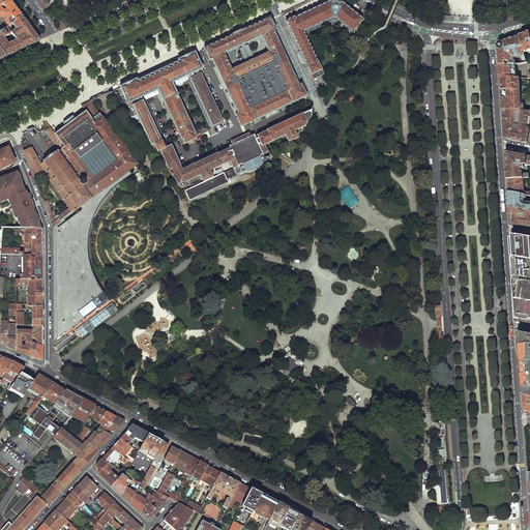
[(0,19),(2,18),(8,26),(12,24),(23,16),(20,12),(10,0),(7,0),(0,5),(0,19)]
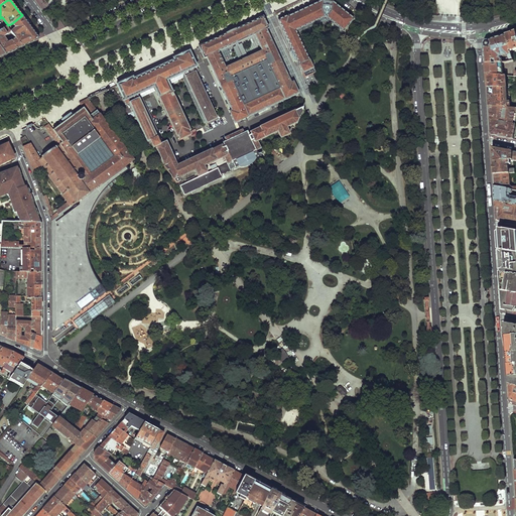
[(321,0),(323,1),(288,16),(287,15),(278,20),(294,55),(305,79),(314,74),(295,31),(325,17),(328,18),(345,31),(354,19),(333,2),(333,0),(332,0),(321,0)]
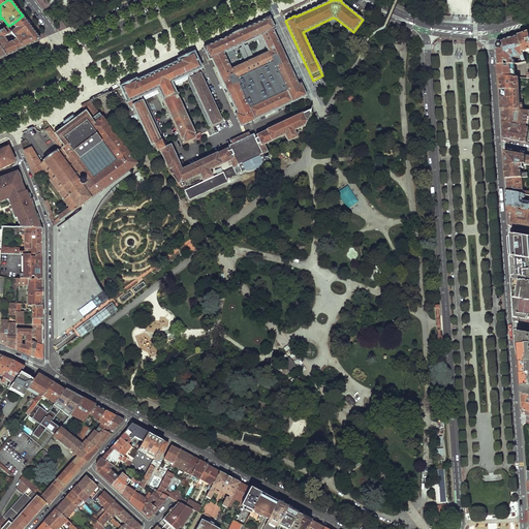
[(11,33),(17,40),(24,49),(40,40),(40,39),(24,17),(23,16),(12,24),(16,28),(16,30),(11,32),(11,33)]
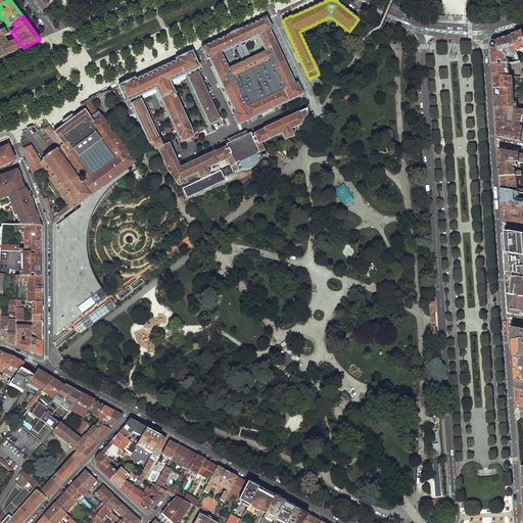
[(284,61),(270,31),(272,29),(266,15),(233,31),(200,46),(206,60),(208,59),(234,113),(232,114),(237,127),(302,95),(297,82),(294,83),(284,61)]
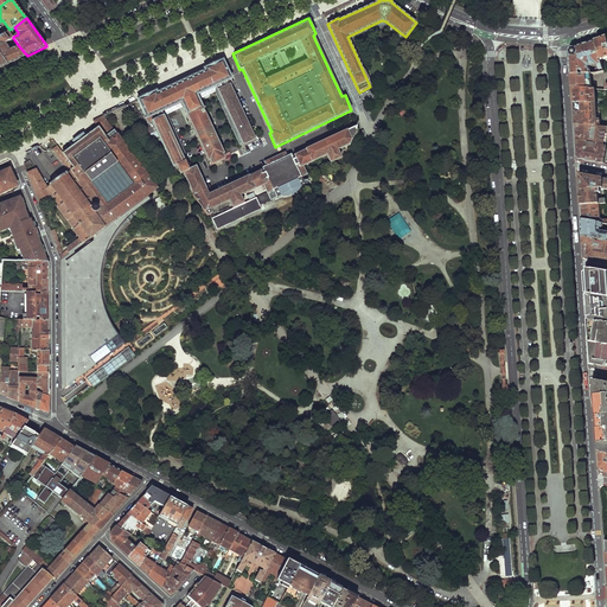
[(0,55),(7,65),(27,56),(19,46),(11,51),(5,44),(13,38),(13,37),(8,31),(0,37),(0,55)]
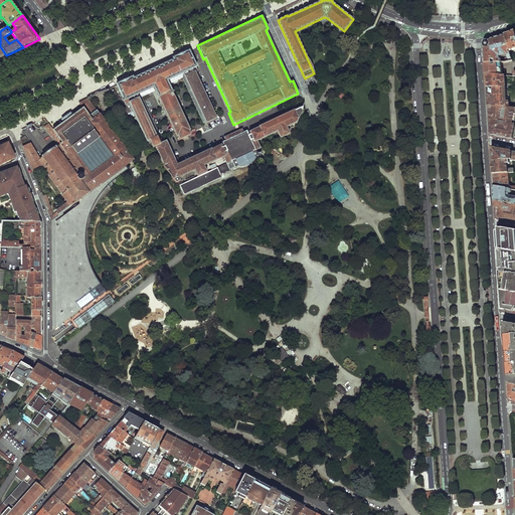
[(514,31),(511,34),(505,36),(511,50),(514,48),(514,31)]
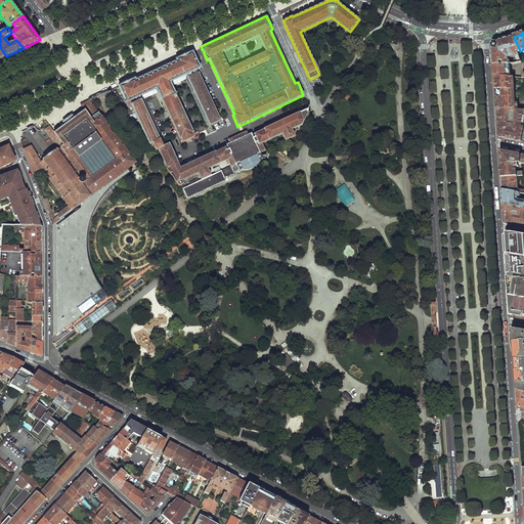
[(493,43),(492,44),(494,64),(501,63),(501,60),(505,60),(505,63),(511,63),(511,59),(509,58),(511,56),(512,57),(515,56),(516,54),(518,55),(517,56),(518,59),(519,58),(522,57),(520,51),(514,37),(504,40),(493,43)]
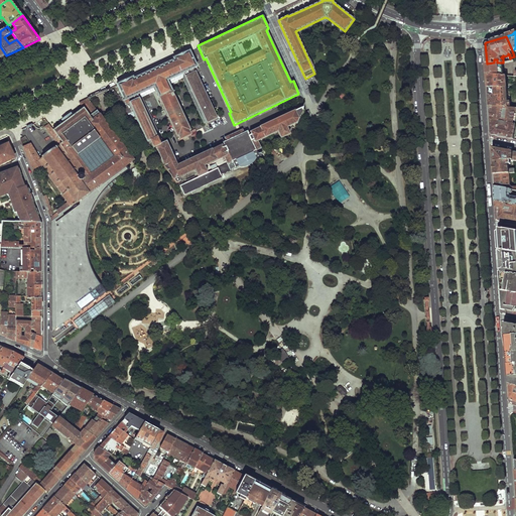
[(135,77),(134,76),(118,83),(126,99),(128,98),(148,141),(151,140),(154,146),(156,145),(166,164),(164,165),(177,182),(181,180),(180,177),(197,169),(201,176),(182,185),(186,195),(228,175),(227,172),(241,165),(251,164),(258,157),(262,155),(259,149),(264,146),(261,139),(276,133),(280,139),(290,136),(287,129),(300,121),(305,105),(251,131),(250,130),(247,131),(245,127),(227,136),(229,140),(226,141),(227,145),(226,146),(225,143),(180,164),(168,140),(165,142),(162,143),(138,93),(154,86),(156,90),(178,136),(179,135),(180,139),(191,134),(189,130),(190,130),(177,102),(168,83),(166,80),(182,73),(206,123),(216,118),(194,72),(197,71),(187,50),(174,56),(175,58),(156,67),(135,77)]
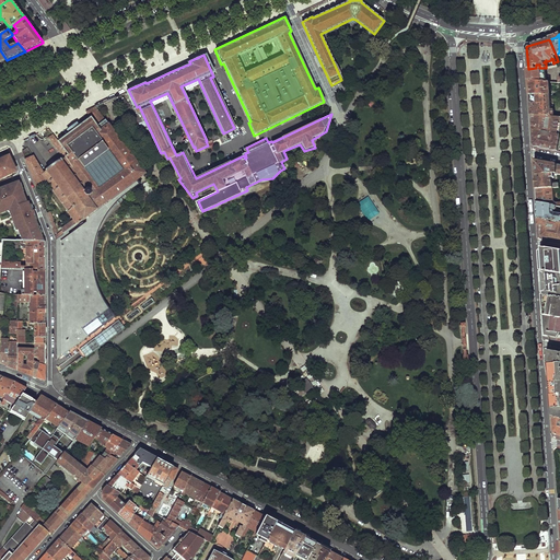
[(536,68),(528,69),(528,74),(528,81),(547,82),(546,68),(539,68),(536,68)]
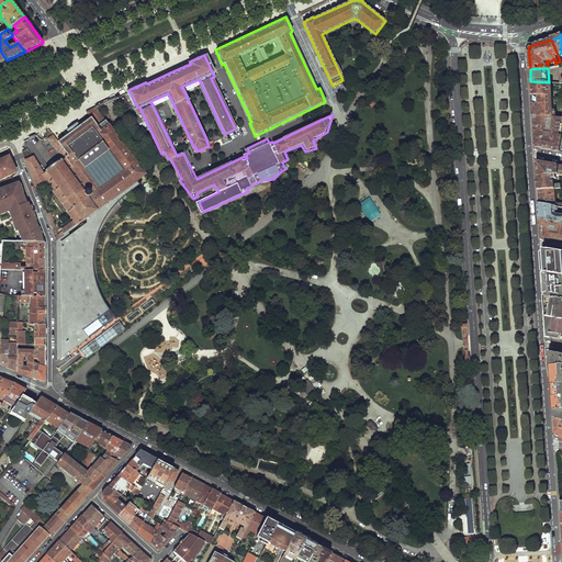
[(199,79),(181,87),(183,90),(198,83),(222,135),(224,134),(199,79)]
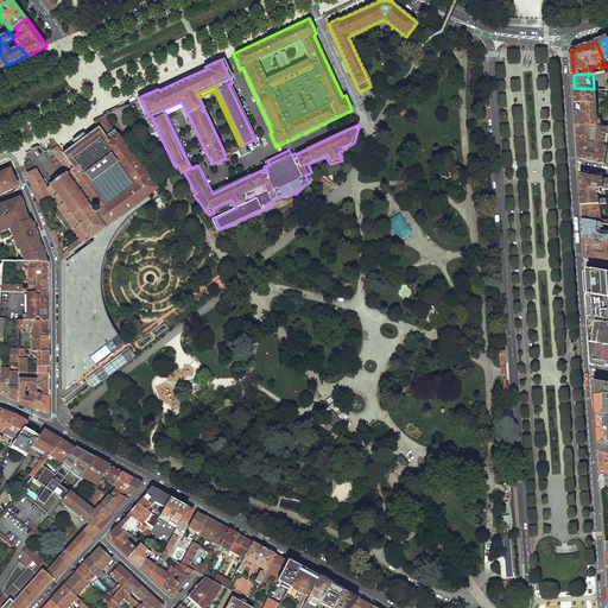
[(594,89),(574,88),(575,95),(575,103),(597,101),(597,89),(594,89)]
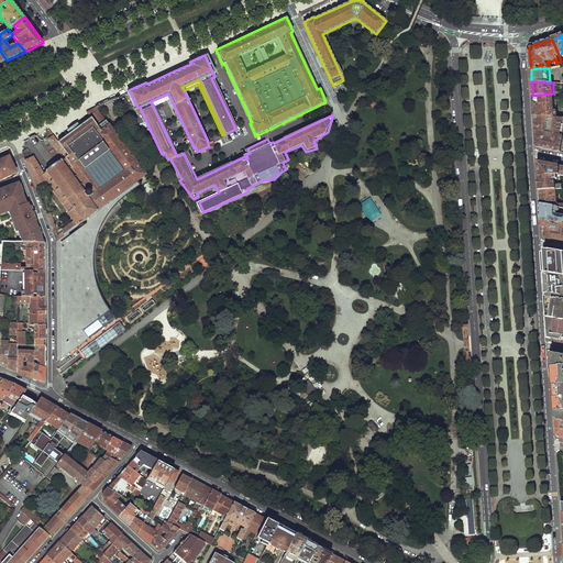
[(122,94),(116,97),(122,108),(124,106),(128,109),(132,106),(127,97),(124,98),(122,94)]
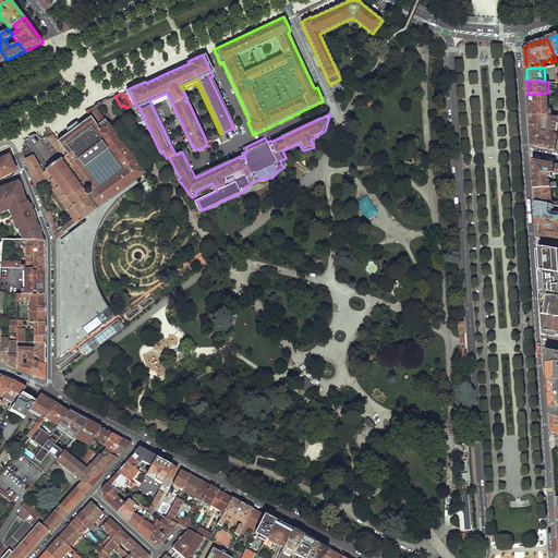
[(167,93),(149,100),(176,155),(179,154),(155,104),(169,97),(167,93)]
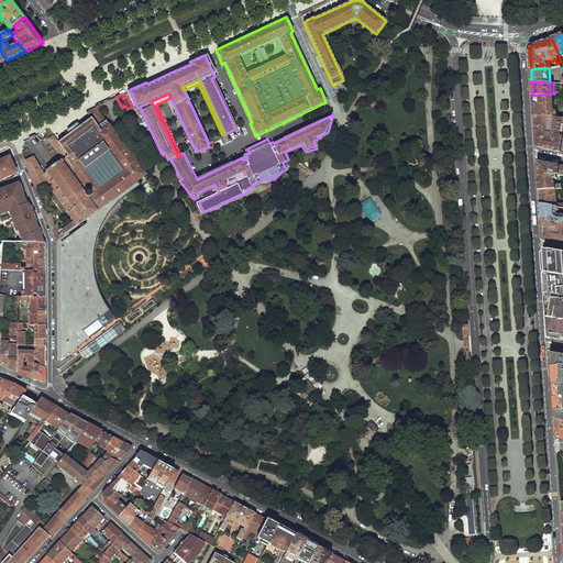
[(553,94),(532,96),(533,106),(533,116),(555,117),(554,112),(558,112),(558,109),(554,109),(553,94)]
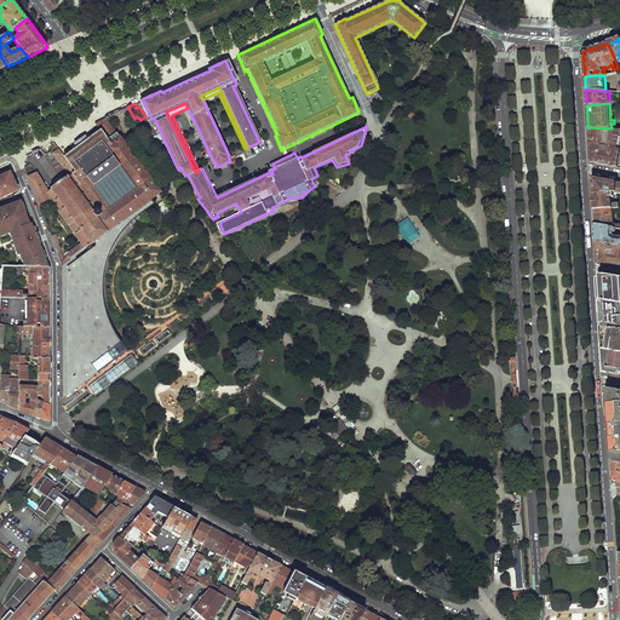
[(99,126),(101,127),(89,137),(87,136),(86,135),(86,133),(80,138),(74,143),(76,147),(64,156),(89,189),(93,185),(119,166),(126,161),(102,128),(112,124),(107,116),(96,121),(99,126)]
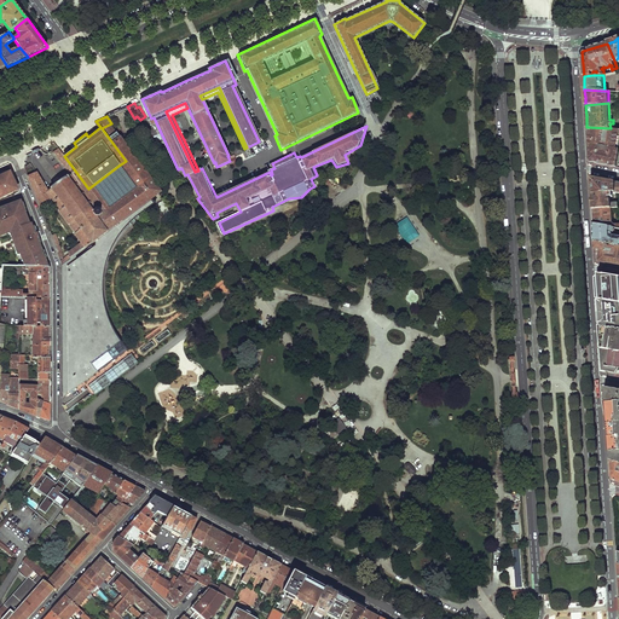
[(93,185),(88,189),(103,210),(97,215),(108,230),(84,248),(70,258),(62,265),(62,398),(111,363),(126,351),(128,350),(116,334),(108,318),(103,298),(103,278),(108,258),(116,238),(128,225),(139,214),(151,206),(156,202),(152,196),(161,190),(143,166),(111,123),(102,128),(126,161),(119,166),(134,187),(109,206),(93,185)]
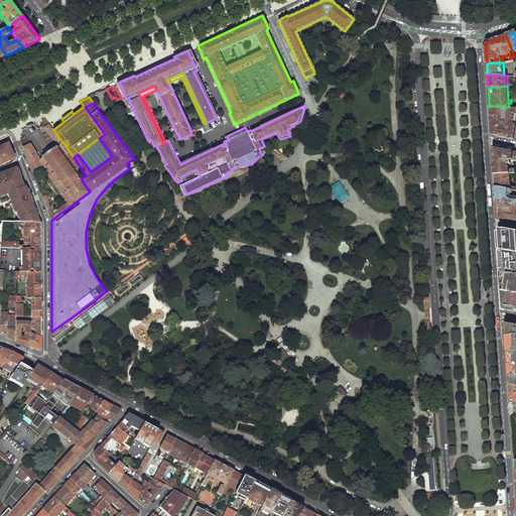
[(515,107),(509,107),(489,106),(490,118),(491,133),(494,135),(514,139),(515,124),(514,124),(515,112),(515,107)]
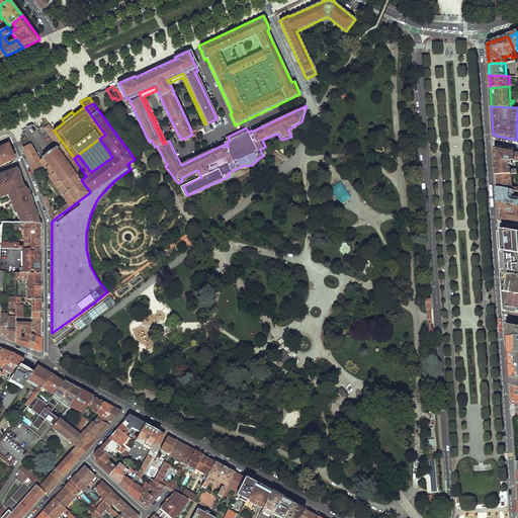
[(58,145),(51,150),(48,153),(39,159),(37,160),(44,169),(46,171),(48,174),(61,192),(63,195),(62,196),(67,203),(68,202),(70,207),(90,192),(81,180),(86,176),(74,158),(54,131),(50,123),(45,126),(58,145)]
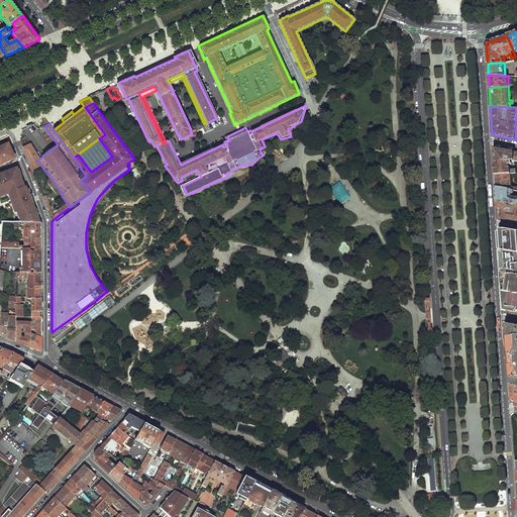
[(25,134),(20,140),(33,173),(43,169),(37,160),(39,159),(25,134)]
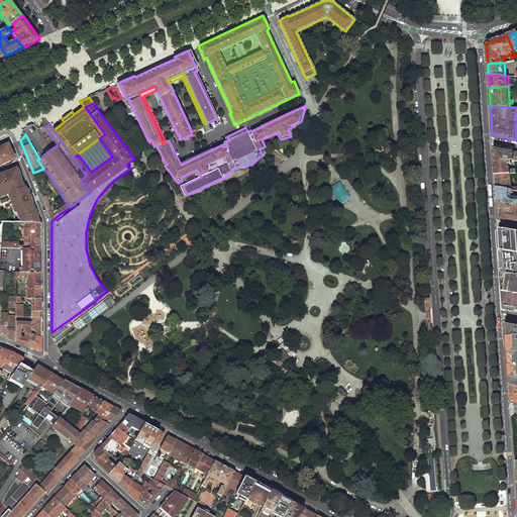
[(8,144),(0,147),(0,165),(14,159),(8,144)]
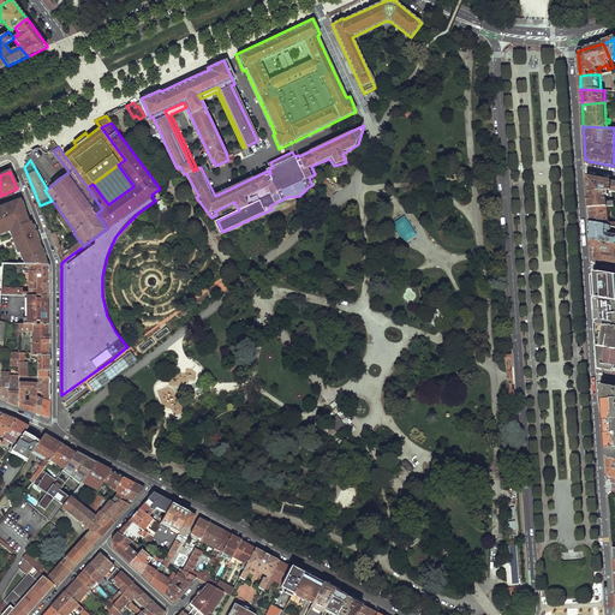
[(587,177),(586,177),(586,178),(587,192),(607,192),(607,190),(611,190),(611,180),(599,179),(587,177)]
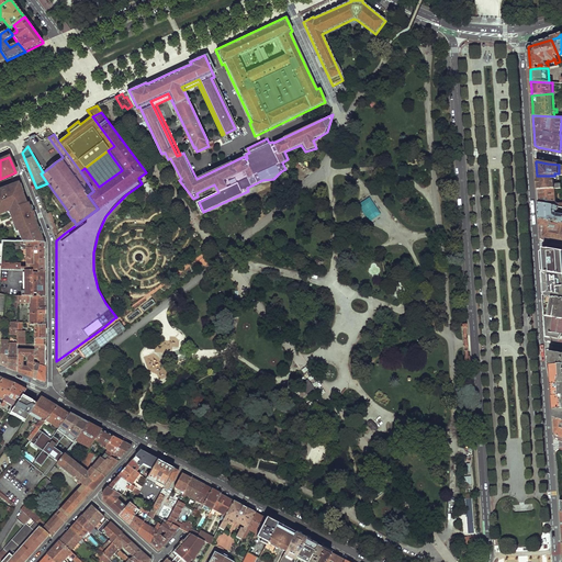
[(554,176),(537,176),(537,182),(538,190),(555,189),(561,189),(561,183),(555,183),(554,176)]
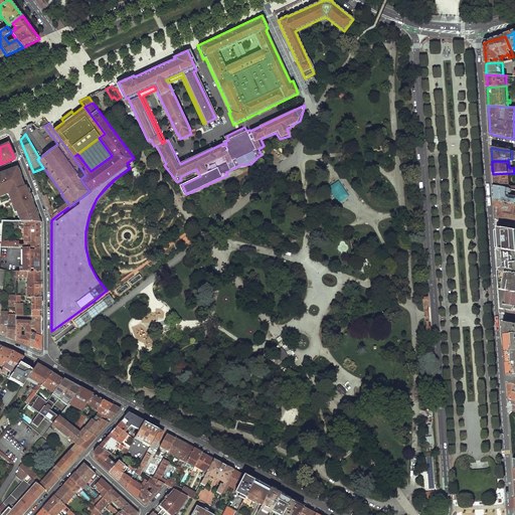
[(0,194),(2,196),(3,193),(6,194),(7,192),(10,191),(14,200),(11,201),(13,206),(14,205),(17,212),(18,215),(20,214),(21,217),(19,218),(21,222),(41,222),(33,202),(31,203),(30,198),(31,198),(30,194),(28,194),(25,186),(23,187),(16,169),(11,171),(12,173),(5,175),(4,174),(0,175),(1,177),(0,177),(0,194)]
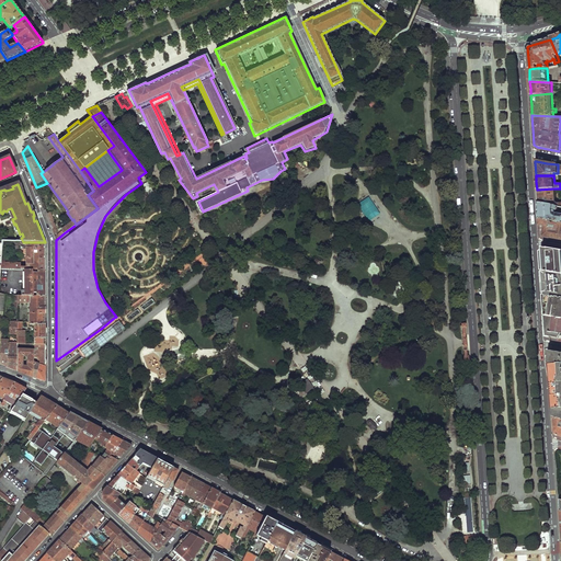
[(54,195),(53,196),(63,210),(66,208),(52,189),(50,190),(54,195)]
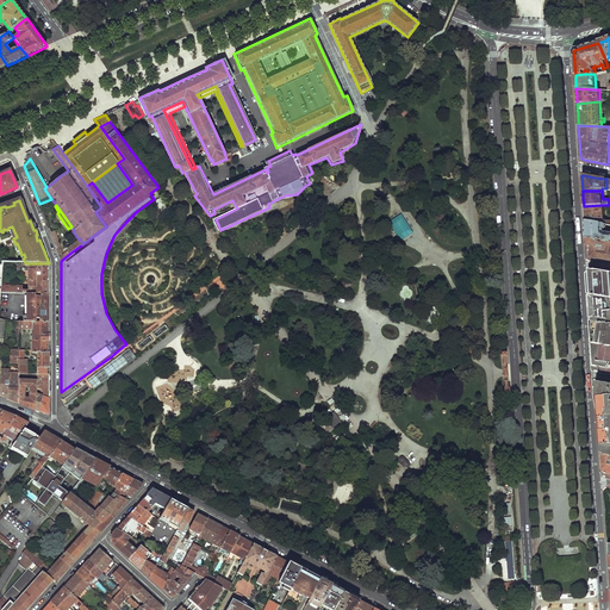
[(603,205),(584,206),(584,215),(585,223),(607,226),(609,226),(609,222),(604,222),(603,205)]
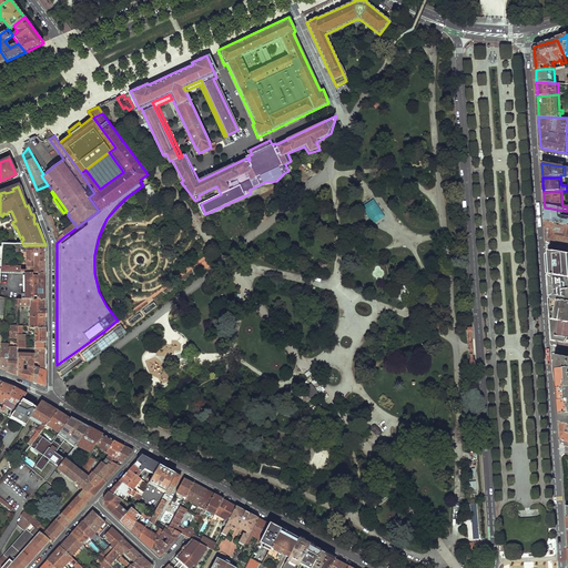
[(373,200),(362,206),(374,224),(385,216),(373,200)]
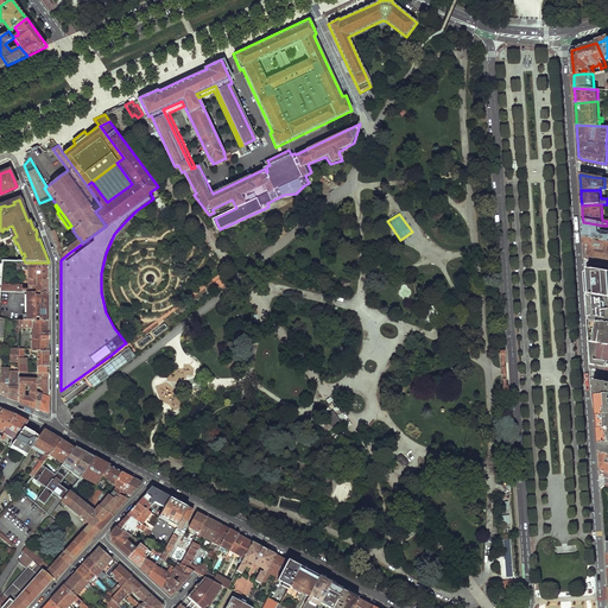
[(605,226),(583,222),(583,230),(584,239),(607,242),(607,233),(603,233),(602,232),(602,229),(603,229),(605,226)]
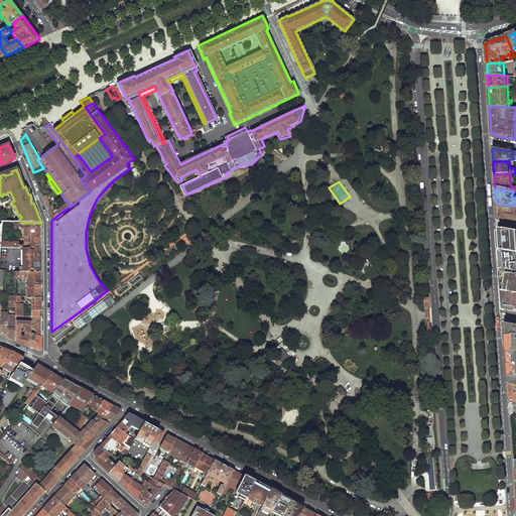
[(7,192),(6,195),(9,197),(11,202),(14,201),(10,191),(7,192)]
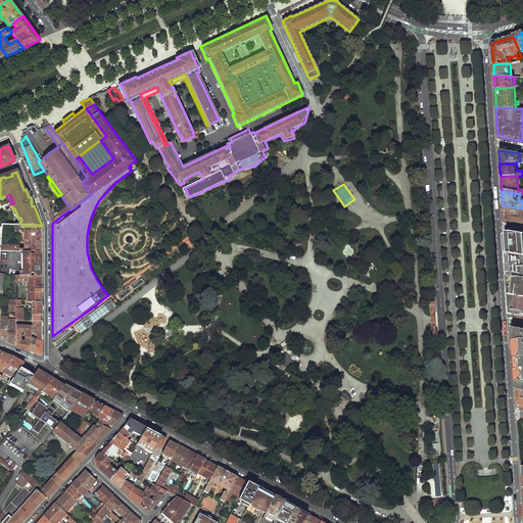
[(47,198),(43,199),(50,218),(53,217),(52,212),(53,212),(47,198)]
